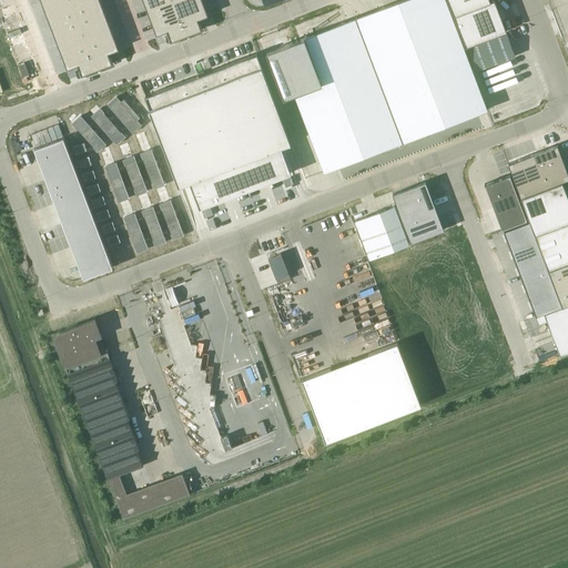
[(71,0),(58,0),(44,6),(52,26),(78,17),(71,0)]
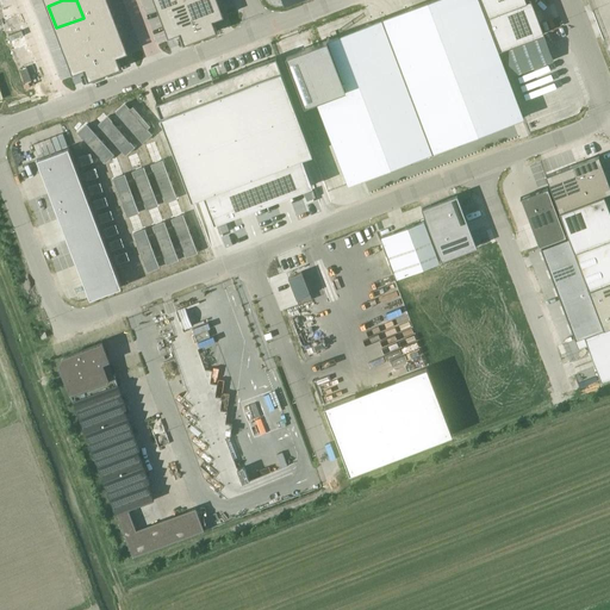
[(109,0),(76,0),(83,18),(111,7),(109,0)]
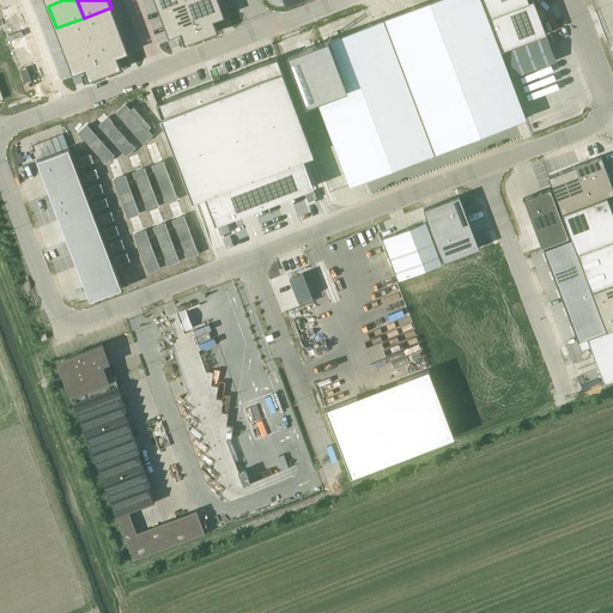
[(187,0),(180,0),(158,8),(168,31),(195,20),(187,0)]
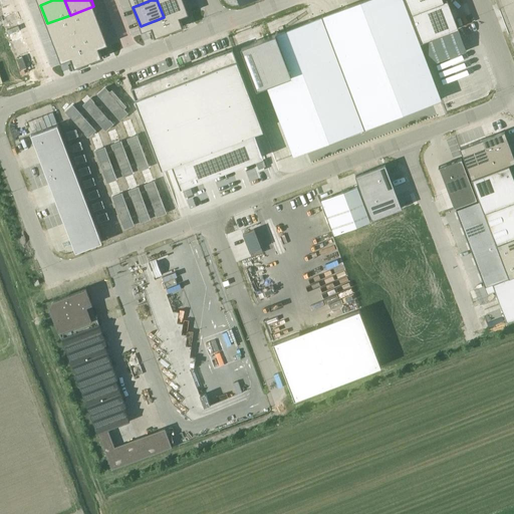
[(184,0),(157,0),(164,17),(187,8),(184,0)]
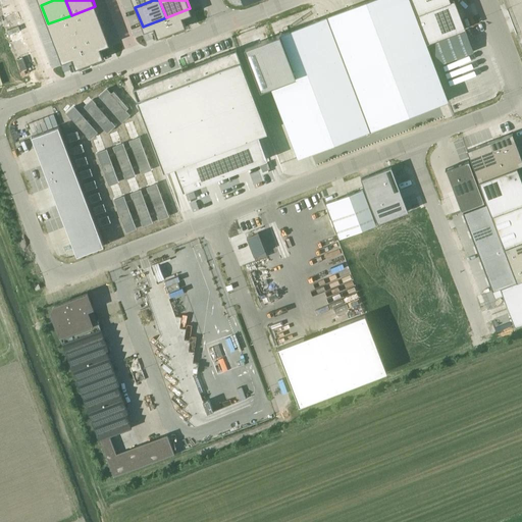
[(318,19),(246,47),(261,89),(271,86),(299,157),(352,137),(353,139),(354,138),(389,124),(390,124),(390,122),(449,100),(410,0),(368,0),(347,8),(318,19)]
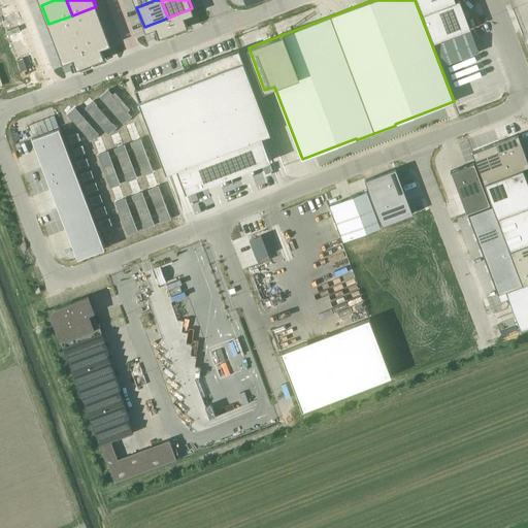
[(416,0),(422,14),(459,0),(457,0),(456,0),(416,0)]
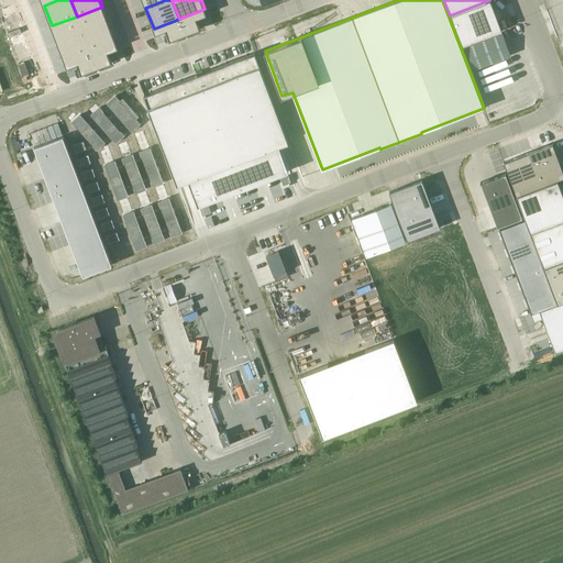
[(490,0),(489,0),(450,15),(462,46),(503,31),(490,0)]
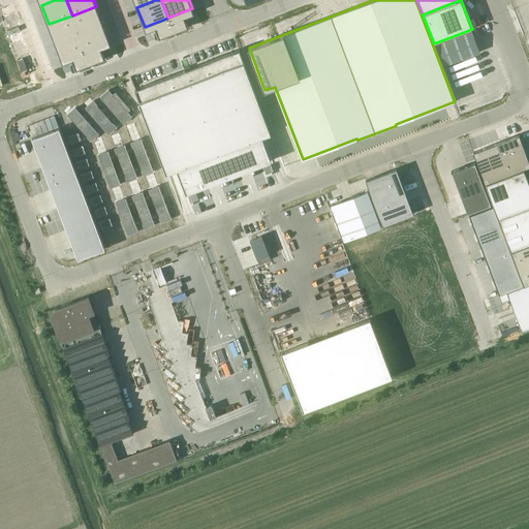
[(96,6),(72,16),(78,30),(102,21),(96,6)]
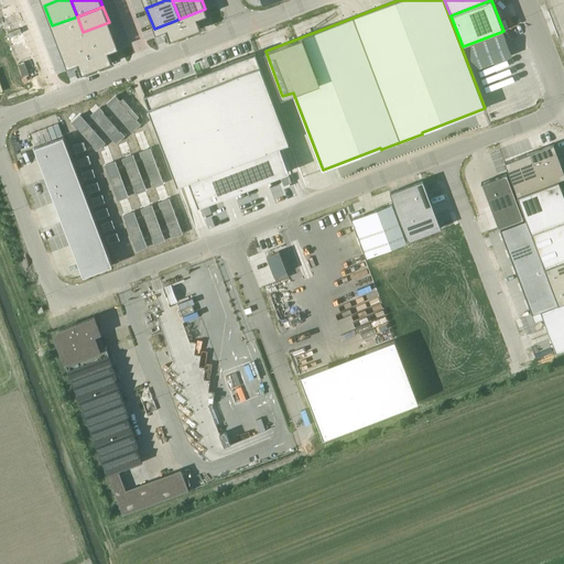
[(205,9),(180,19),(185,34),(201,29),(197,19),(207,14),(205,9)]
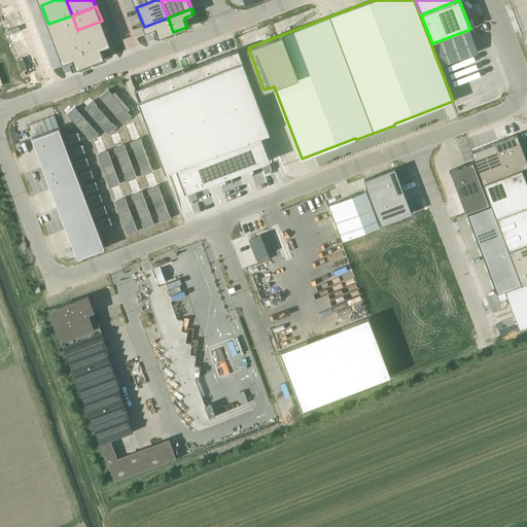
[(72,15),(48,24),(54,38),(77,30),(72,15)]
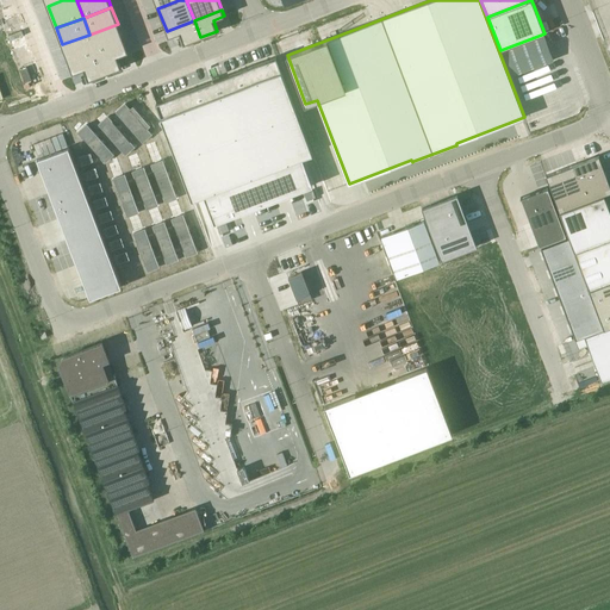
[(194,20),(167,31),(169,37),(180,32),(184,44),(200,37),(194,20)]
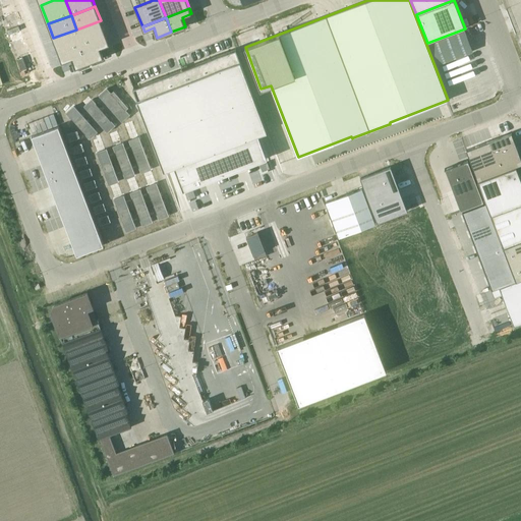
[(6,18),(0,20),(0,42),(13,37),(6,18)]
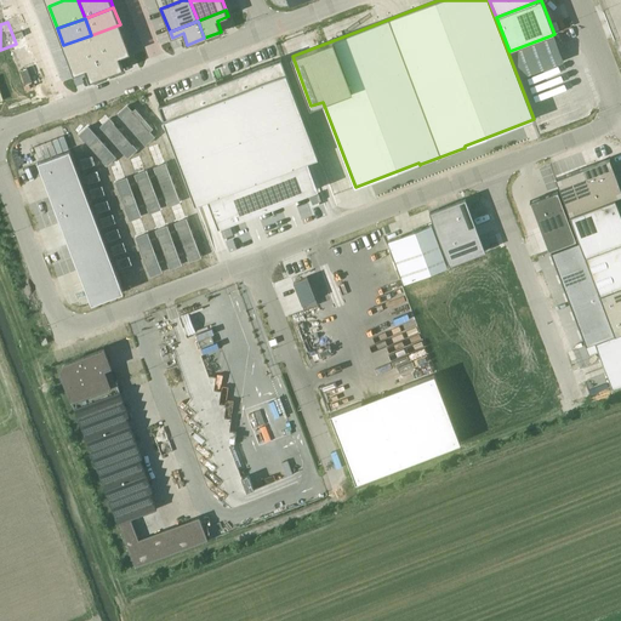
[(120,24),(91,35),(100,57),(129,46),(120,24)]
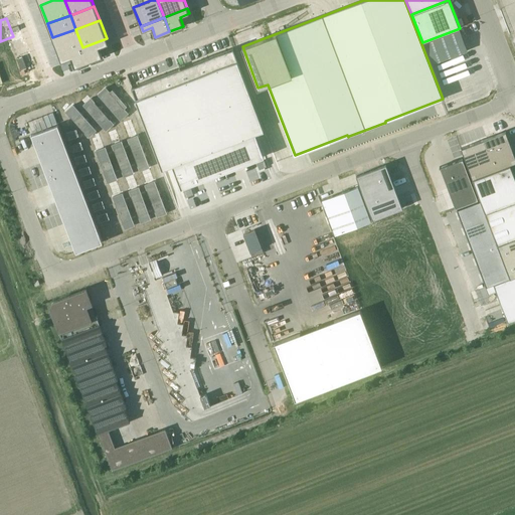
[(75,29),(52,37),(59,56),(82,47),(75,29)]
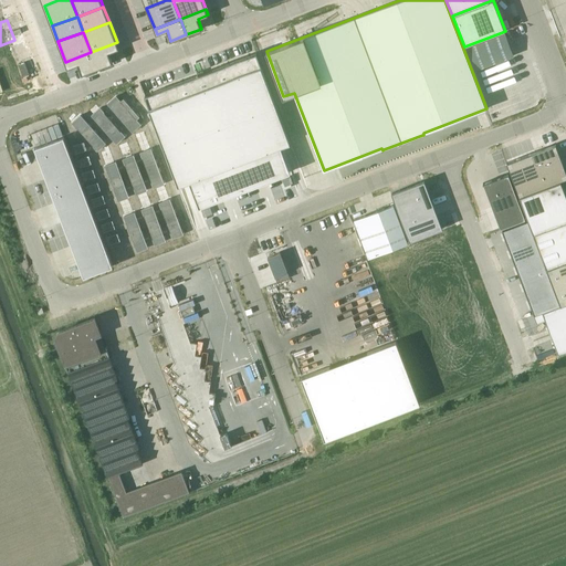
[(505,33),(467,48),(475,70),(513,55),(505,33)]
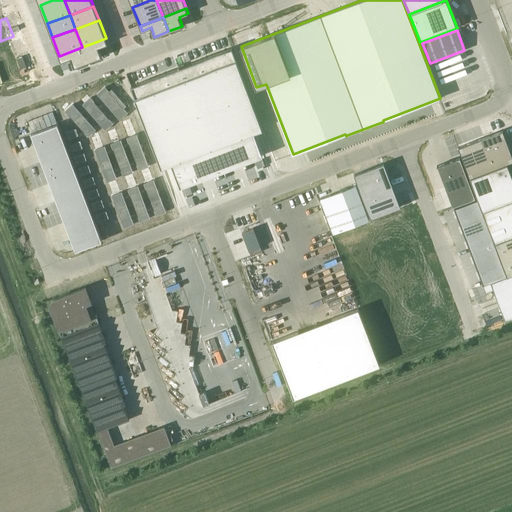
[(106,38),(82,47),(88,62),(102,56),(98,47),(108,44),(106,38)]
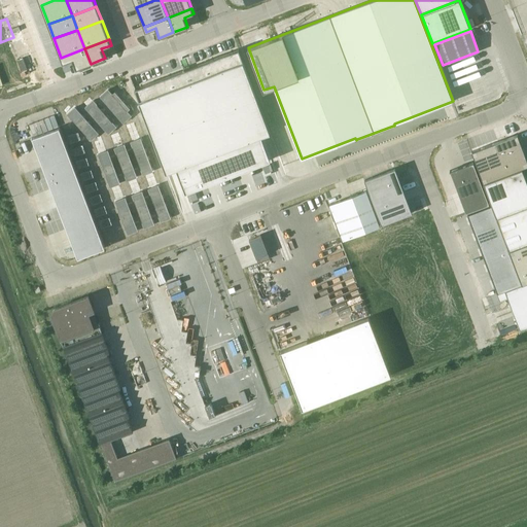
[(84,48),(61,58),(63,63),(72,60),(76,69),(91,64),(84,48)]
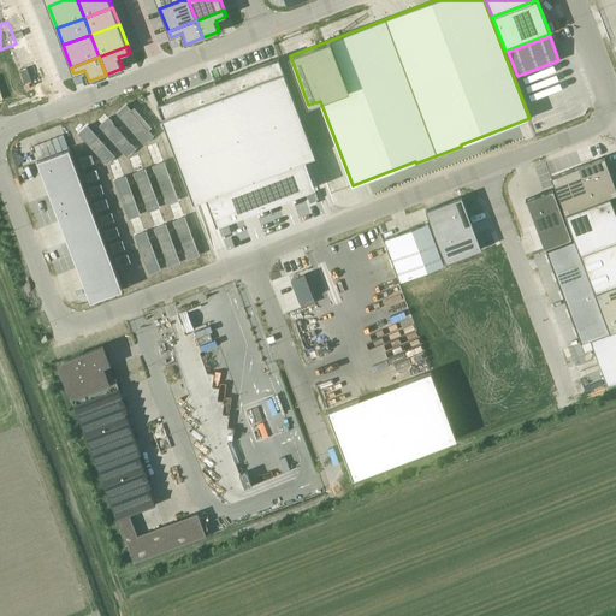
[(215,82),(158,104),(195,200),(206,196),(217,225),(317,188),(304,159),(317,154),(279,57),(223,78),(221,76),(214,80),(215,82)]
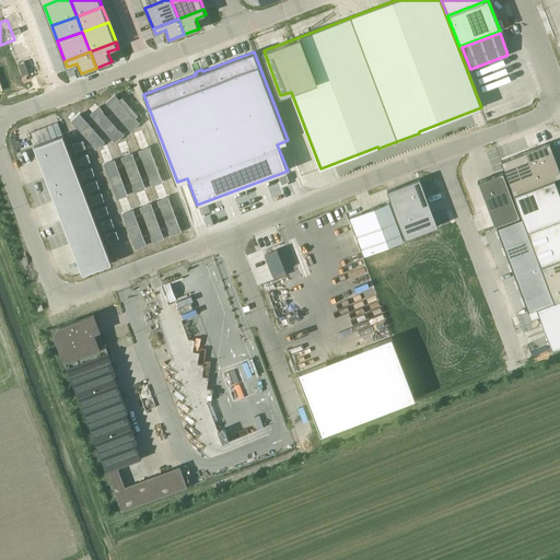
[(21,56),(0,62),(0,77),(3,85),(28,76),(21,56)]
